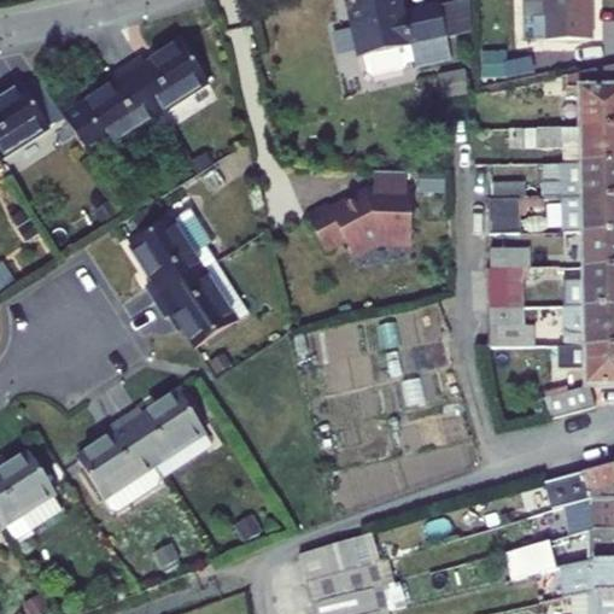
[(346,0),(357,54),(361,53),(364,70),(370,72),(402,66),(404,60),(411,59),(414,66),(450,57),(439,3),(403,10),(401,0),(346,0)]
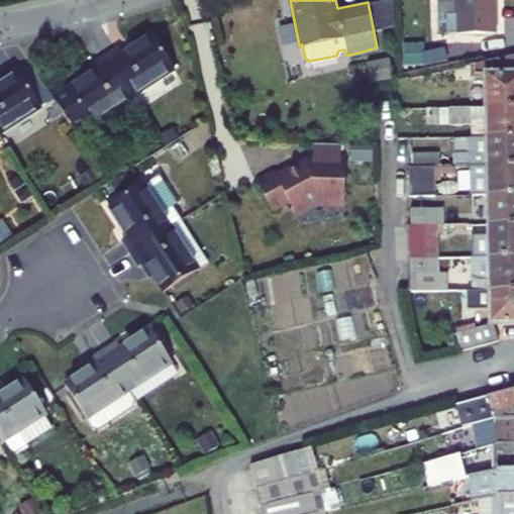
[(447,32),(495,31),(494,11),(493,0),(436,0),(437,13),(447,13),(447,32)]
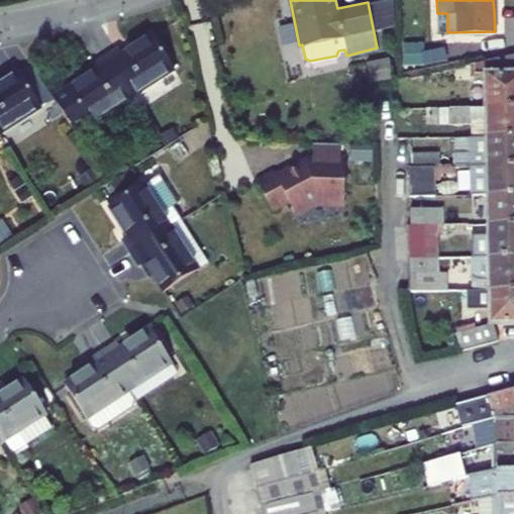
[(437,13),(437,32),(447,32),(447,13),(437,13)]
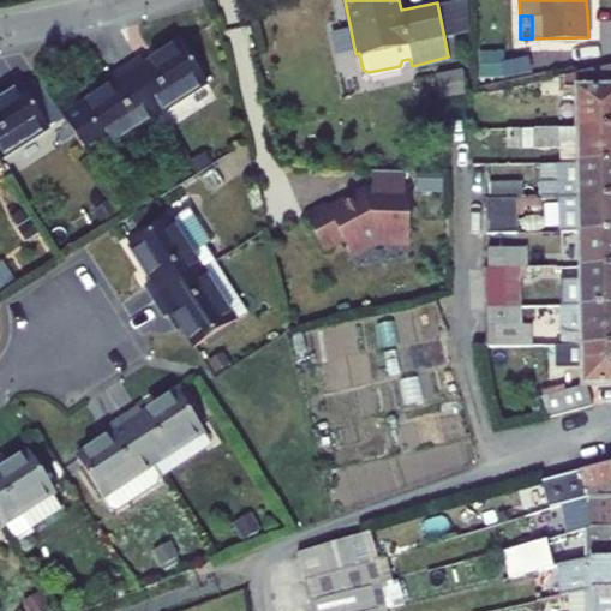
[(149,63),(144,55),(127,66),(157,114),(209,82),(183,40),(149,63)]
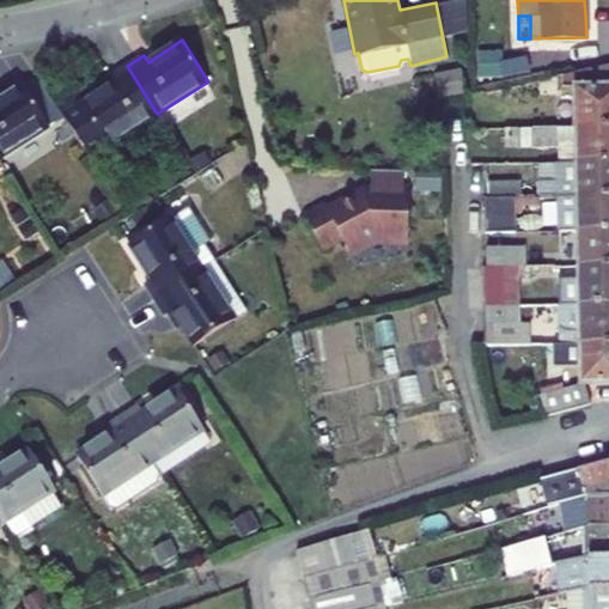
[(608,59),(560,72),(560,84),(574,84),(574,123),(608,122),(608,59)]
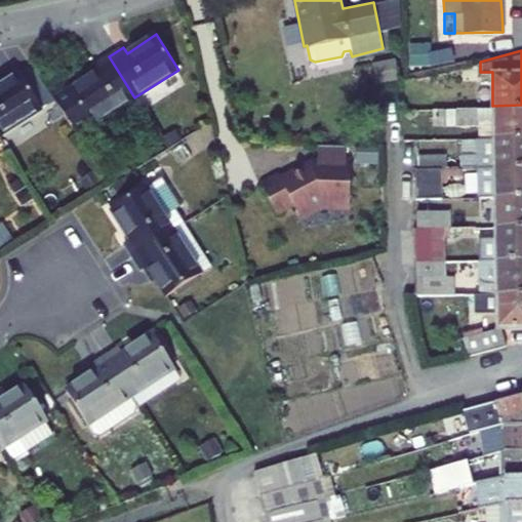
[(67,83),(52,92),(64,111),(78,133),(134,97),(109,56),(95,65),(98,71),(71,89),(67,83)]
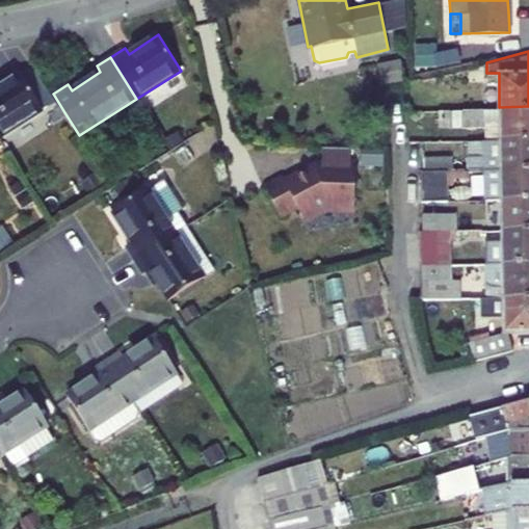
[(44,108),(45,111),(50,108),(56,117),(64,112),(53,94),(34,64),(0,86),(0,135),(44,108)]
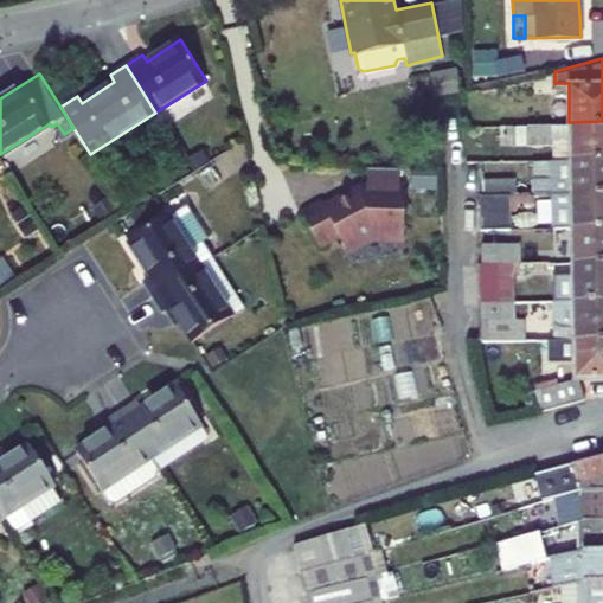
[(551,143),(551,138),(570,138),(570,156),(602,155),(602,121),(569,122),(512,123),(512,143),(551,143)]
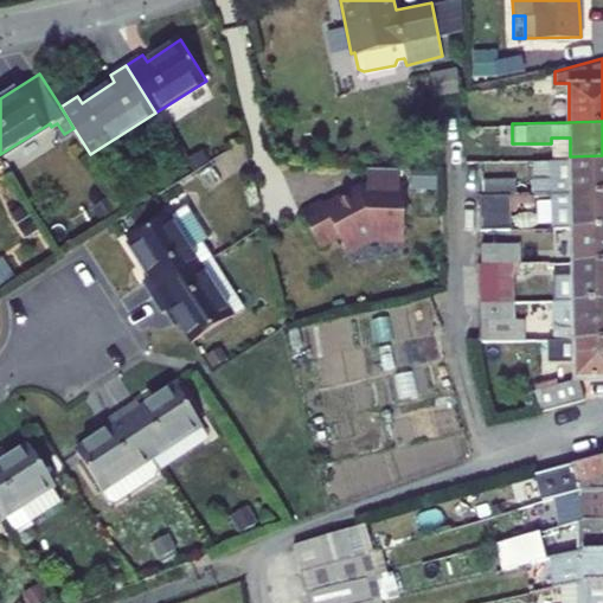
[(192,166),(205,158),(199,149),(186,156),(192,166)]
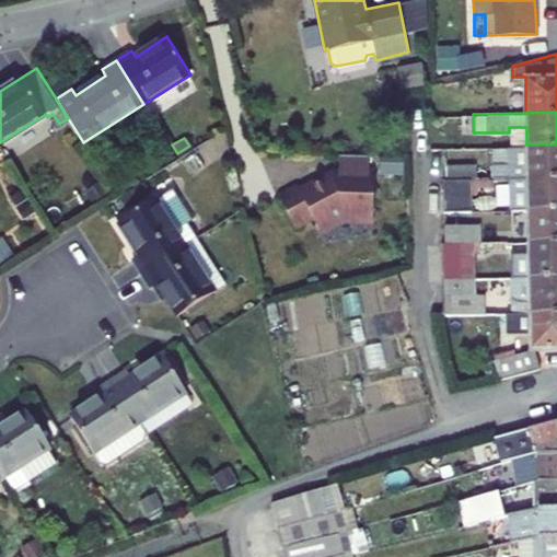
[(556,175),(556,143),(526,144),(509,146),(509,162),(494,162),(494,163),(494,177),(503,177),(510,177),(528,176),(556,175)]
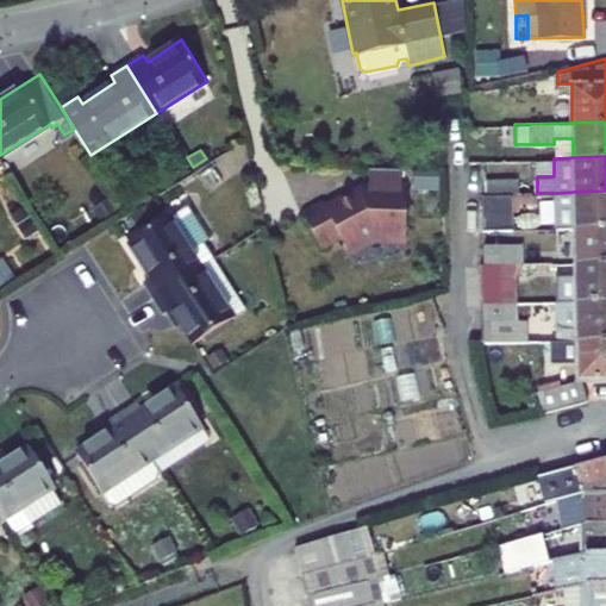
[(326,206),(305,217),(323,249),(342,238),(349,250),(379,233),(380,235),(381,236),(382,236),(383,237),(385,237),(386,237),(406,238),(407,192),(401,192),(401,188),(403,169),(369,168),(369,191),(362,191),(329,210),(326,206)]
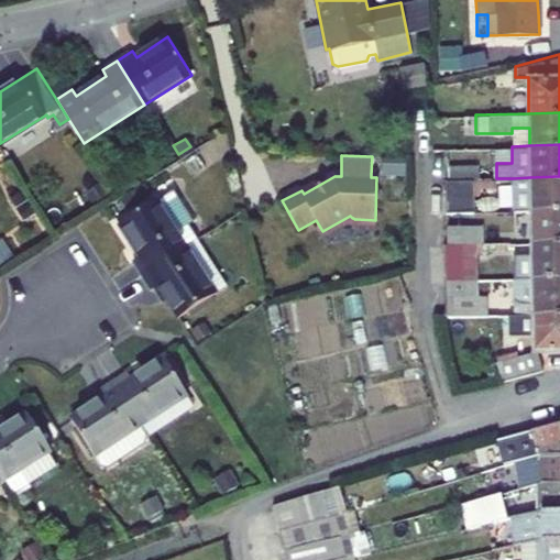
[(409,174),(409,157),(393,156),(393,174),(409,174)]
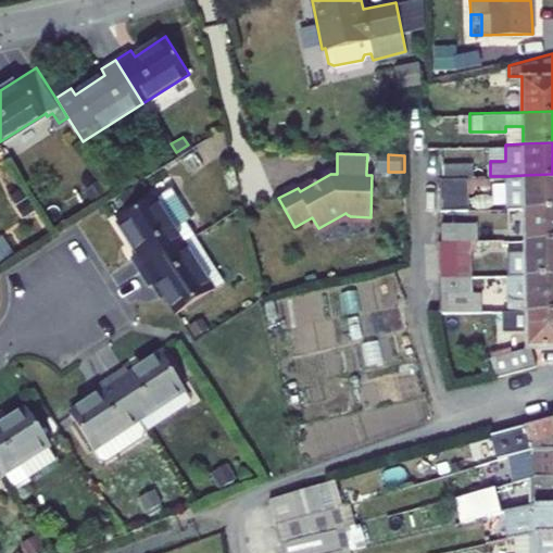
[(442,163),(442,177),(466,176),(490,176),(490,162),(442,163)]
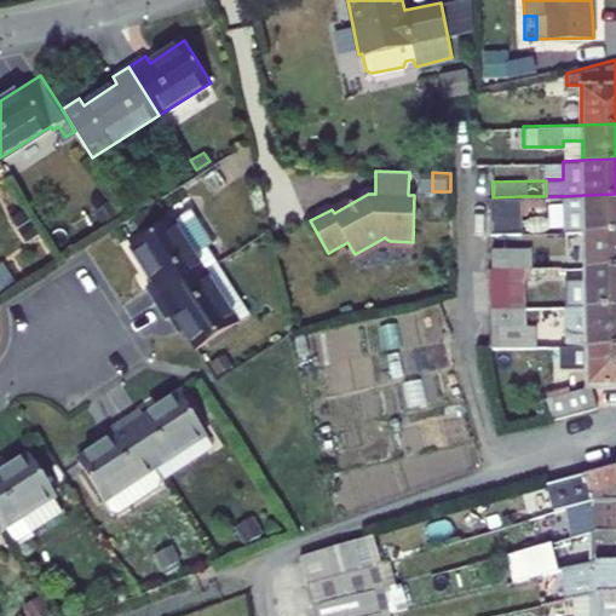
[(329,203),(308,216),(310,220),(332,209),(334,213),(368,194),(375,194),(375,188),(366,188),(330,207),(329,203)]
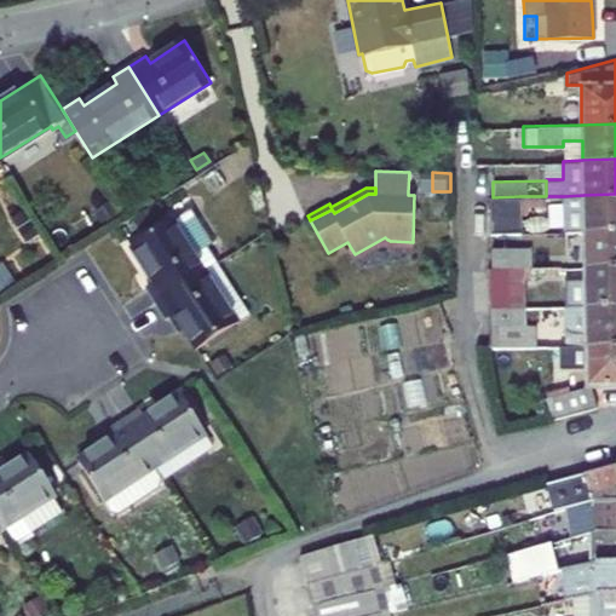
[(615,194),(583,195),(564,196),(564,231),(585,230),(615,229),(615,194)]
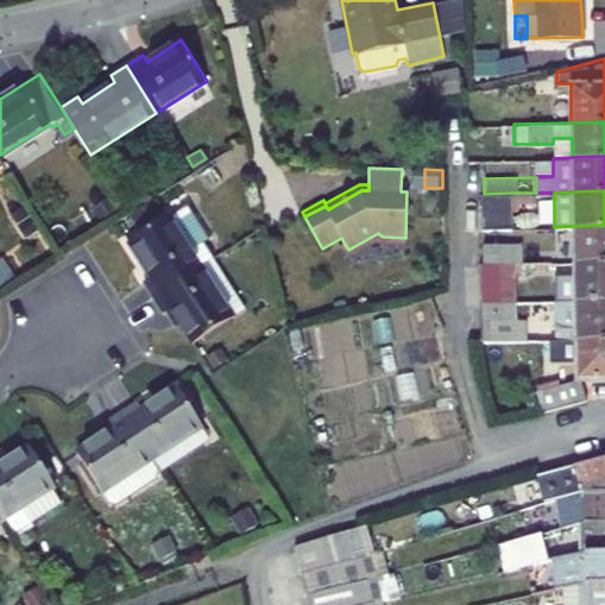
[(510,193),(484,194),(479,194),(480,228),(511,227),(510,193)]
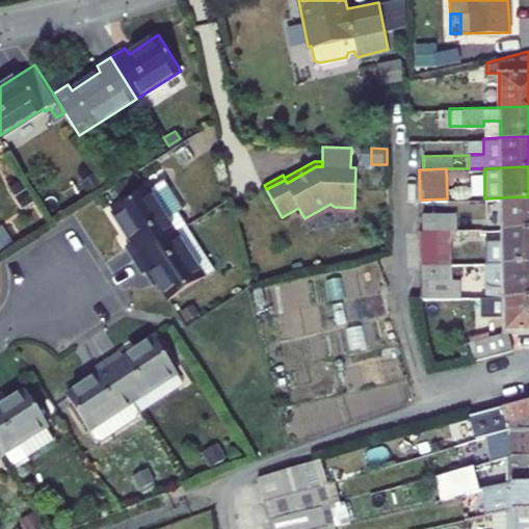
[(87,192),(101,183),(94,173),(80,181),(87,192)]
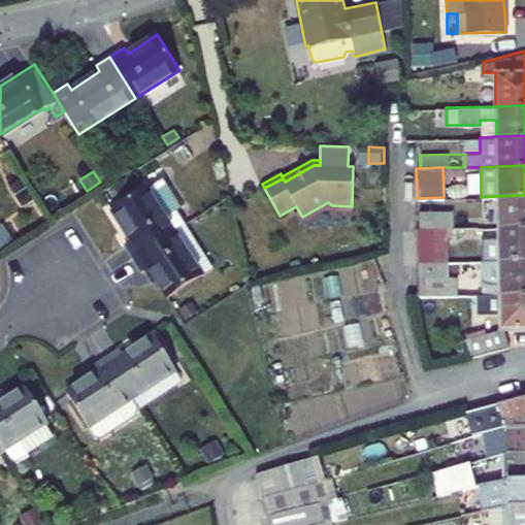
[(132,240),(127,243),(135,257),(175,231),(187,225),(178,211),(181,210),(161,179),(113,210),(132,240)]
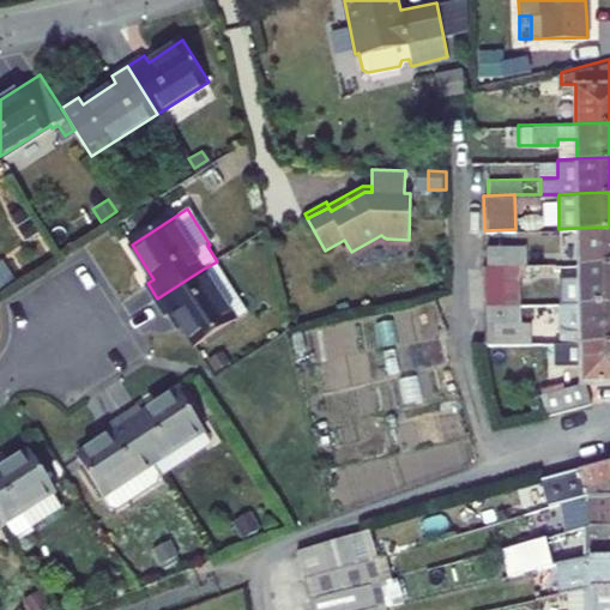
[(40,230),(32,218),(20,225),(28,239),(40,230)]
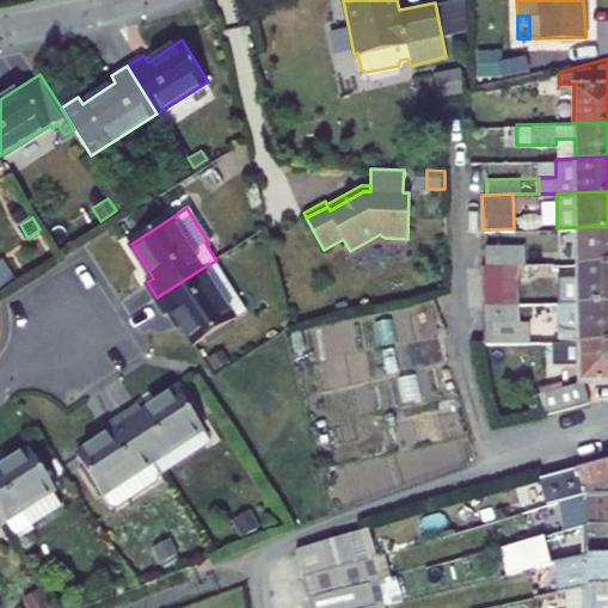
[(607,260),(607,226),(577,227),(577,262),(607,260)]
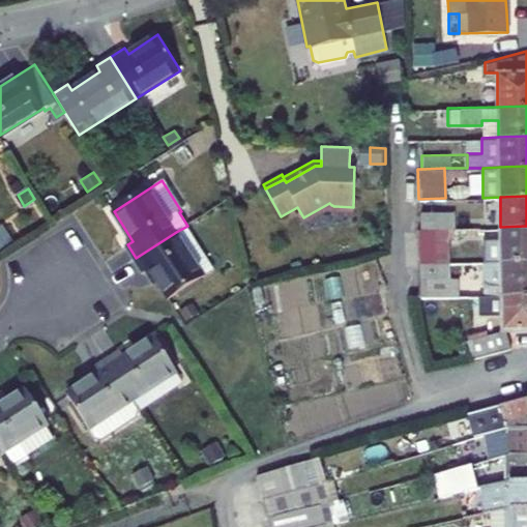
[(353,212),(353,207),(335,206),(334,206),(333,206),(332,205),(331,205),(330,204),(329,203),(303,217),(305,222),(326,211),(353,212)]
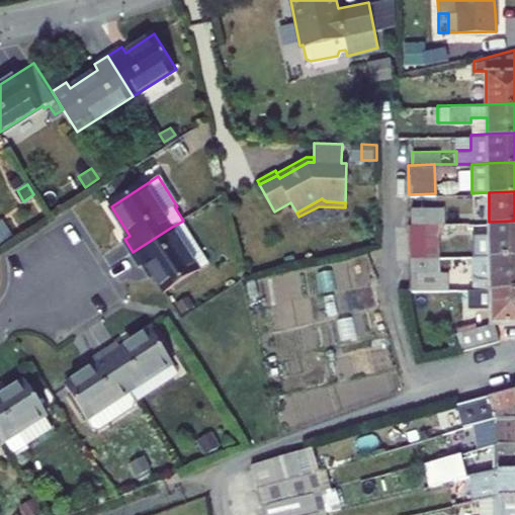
[(443,206),(410,207),(410,224),(436,223),(467,223),(467,212),(443,212),(443,206)]
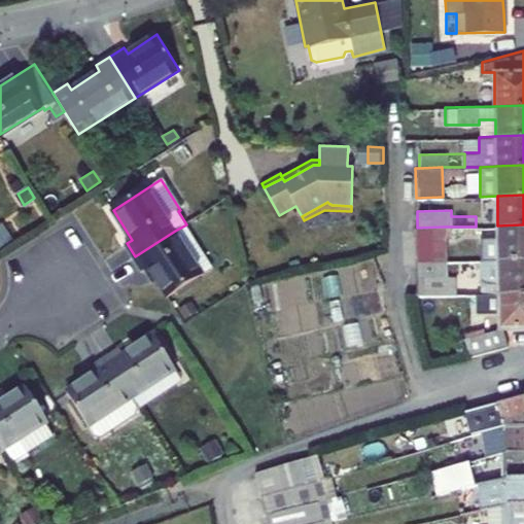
[(523,259),(523,224),(497,225),(497,238),(481,238),(482,260),(523,259)]
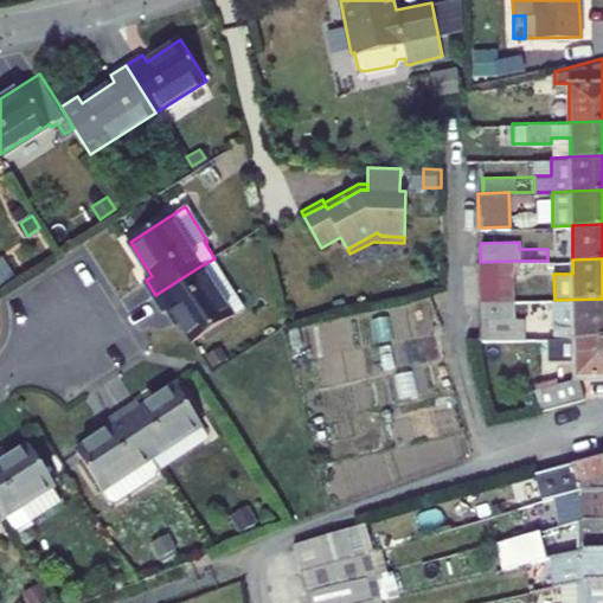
[(511,261),(480,262),(476,262),(478,301),(513,301),(511,261)]
